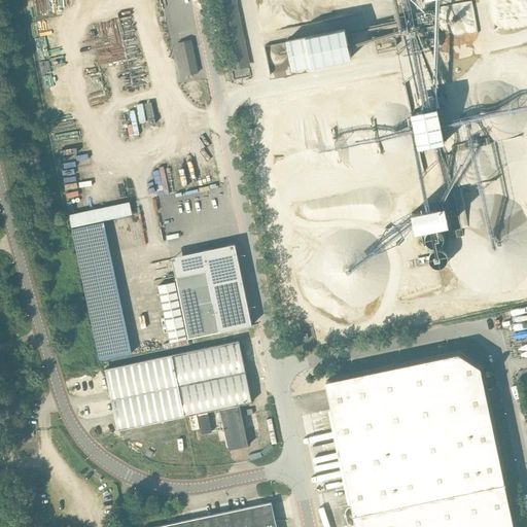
[(216,0),(231,68),(232,68),(232,67),(248,63),(248,64),(249,64),(235,0),(216,0)]
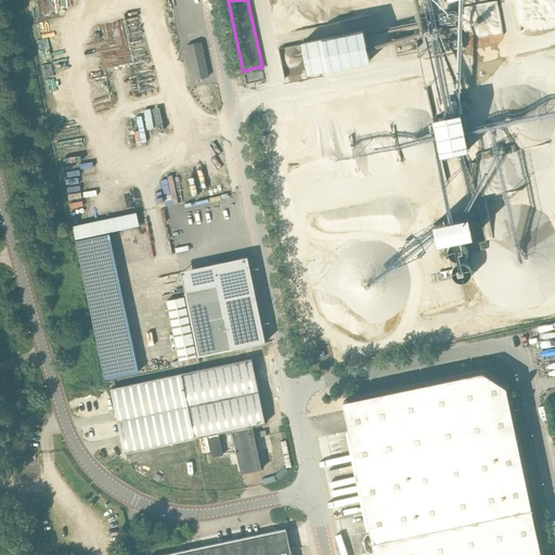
[(308,74),(371,61),(364,29),(301,42),(308,74)]
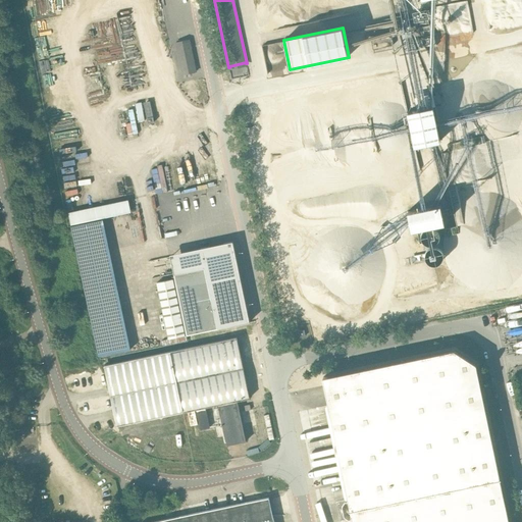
[(393,45),(390,32),(370,36),(373,49),(393,45)]
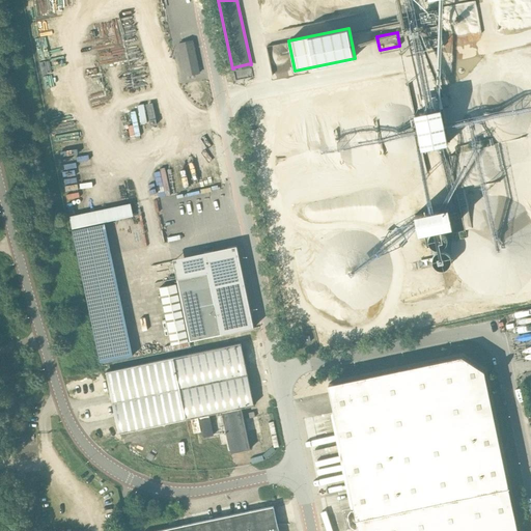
[(186,76),(200,73),(193,40),(179,44),(186,76)]
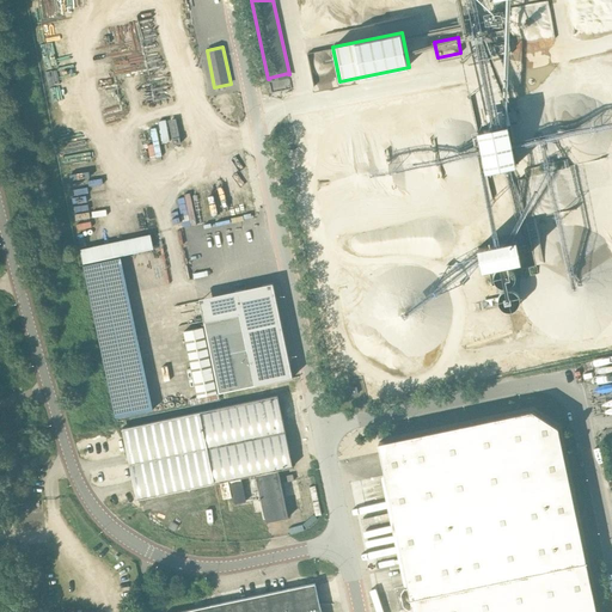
[(477,132),(485,171),(520,164),(508,109),(488,114),(490,128),(477,132)]
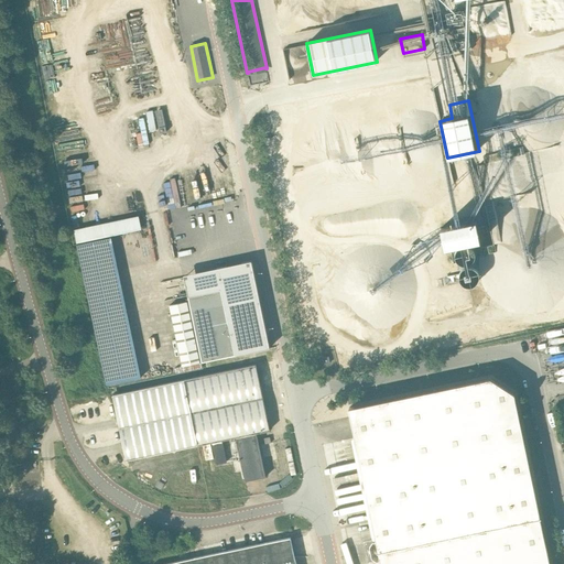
[(162,109),(155,110),(160,133),(166,132),(162,109)]
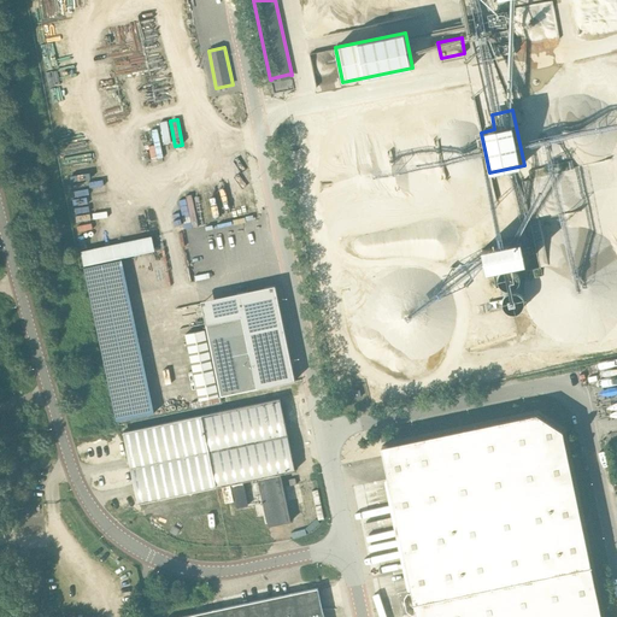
[(157,235),(86,247),(111,397),(116,395),(118,411),(127,410),(124,397),(131,395),(129,386),(142,383),(141,375),(148,374),(128,256),(159,250),(157,235)]
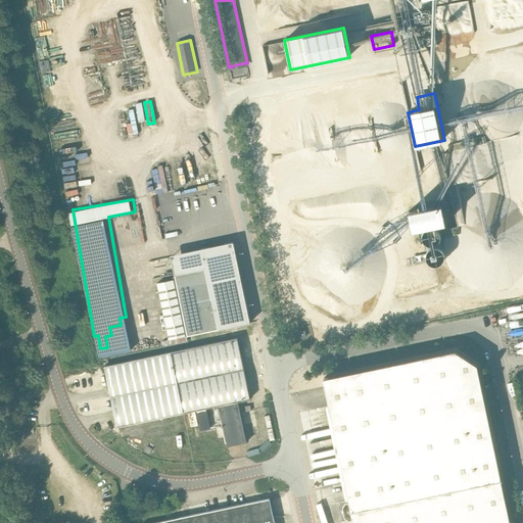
[(442,203),(409,211),(412,230),(446,223),(442,203)]
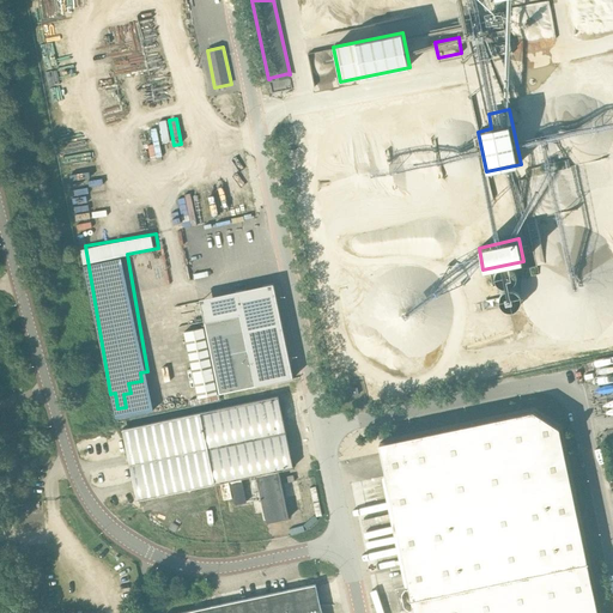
[(206,327),(184,332),(198,398),(293,378),(293,376),(291,366),(275,290),(274,286),(237,293),(241,314),(229,316),(205,322),(206,327)]
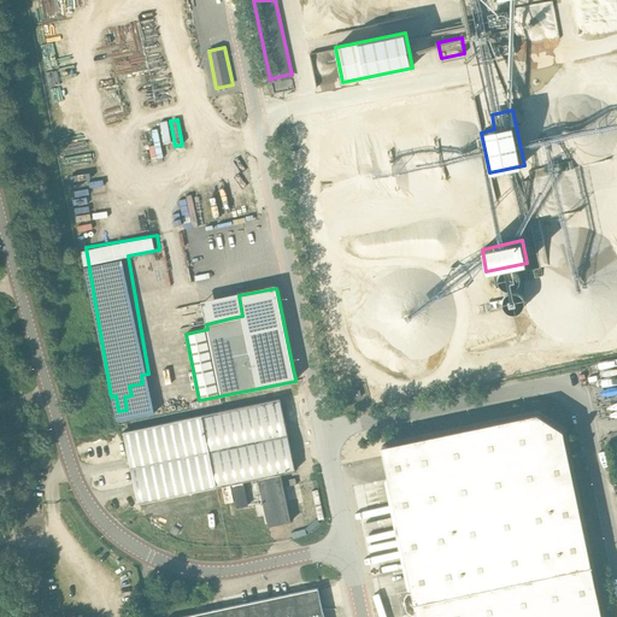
[(250,506),(245,481),(258,479),(269,527),(291,522),(281,474),(288,472),(288,474),(294,472),(294,471),(295,470),(280,398),(201,415),(217,487),(222,486),(225,504),(234,501),(230,485),(231,485),(236,509),(250,506)]
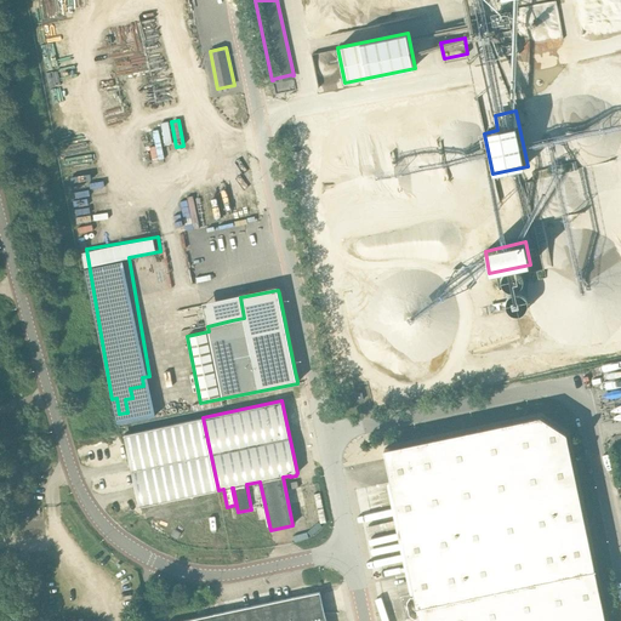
[(415,617),(420,616),(420,620),(605,620),(567,433),(541,416),(385,449),(415,596),(410,597),(408,602),(410,614),(415,617)]
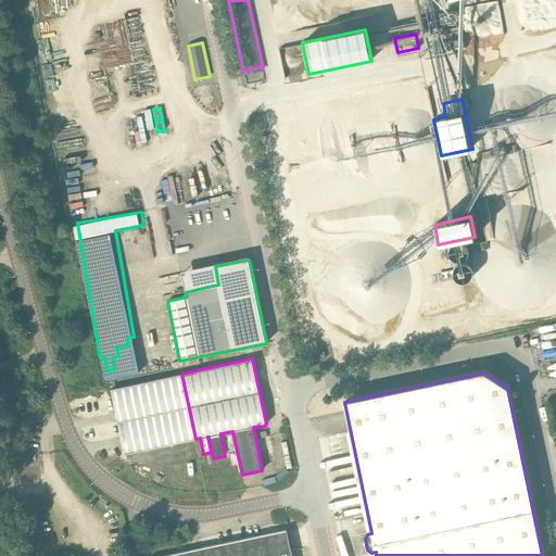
[(125,454),(196,439),(181,374),(111,389),(125,454)]
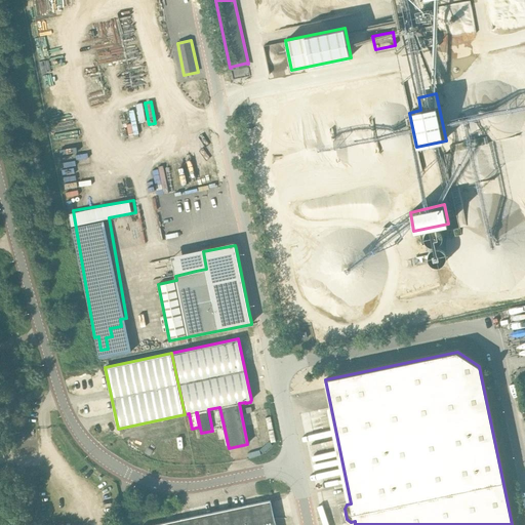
[(271,499),(152,524),(275,524),(276,524),(271,499)]
